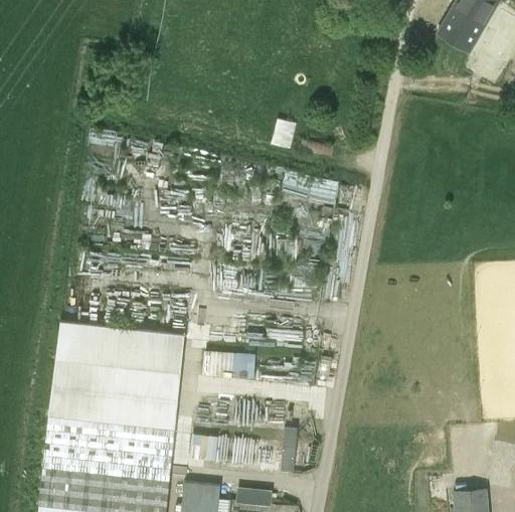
[(468,54),(497,5),(489,0),(458,0),(437,36),(468,54)]
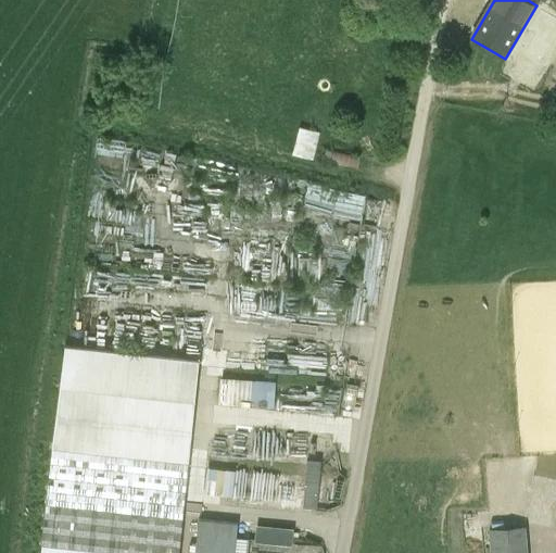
[(299,128),(292,155),(313,161),(319,134),(299,128)]
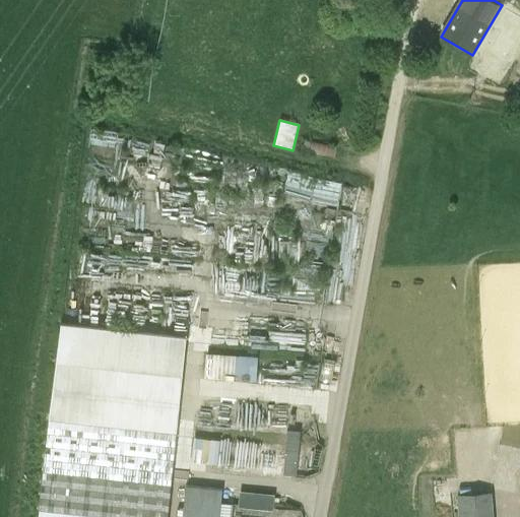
[(60,325),(38,516),(167,516),(171,488),(186,338),(60,325)]
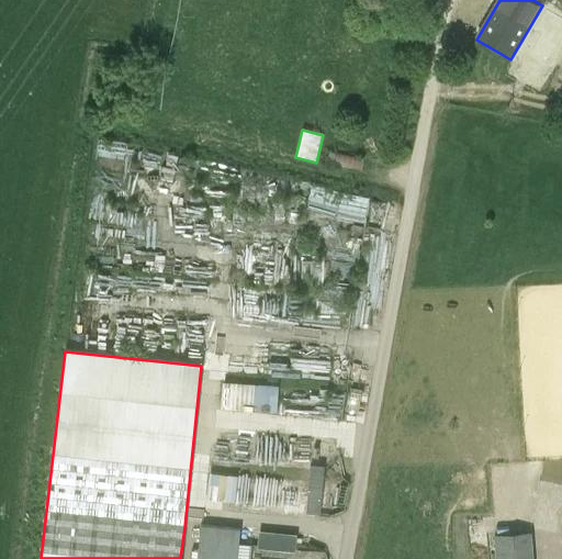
[(222,384),(222,411),(278,413),(278,386),(222,384)]
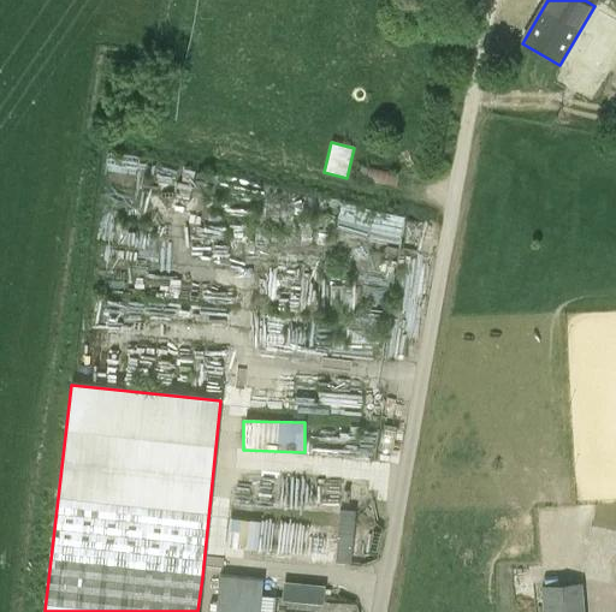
[(226,547),(256,551),(260,523),(230,520),(226,547)]
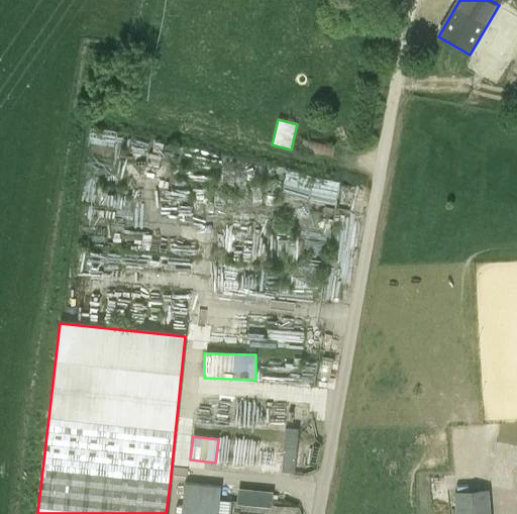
[(490,513),(487,472),(453,475),(455,513),(490,513)]
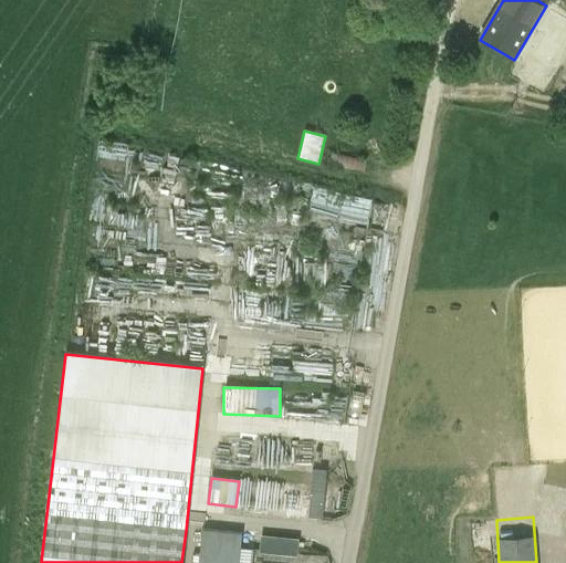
[(203,532),(199,562),(238,562),(242,537),(203,532)]
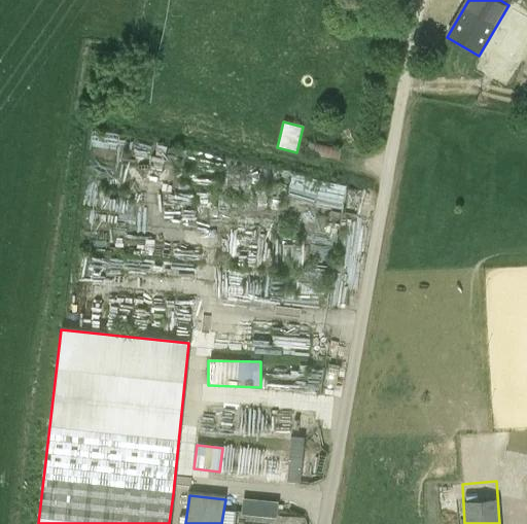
[(277,505),(262,503),(261,519),(276,520),(277,505)]
